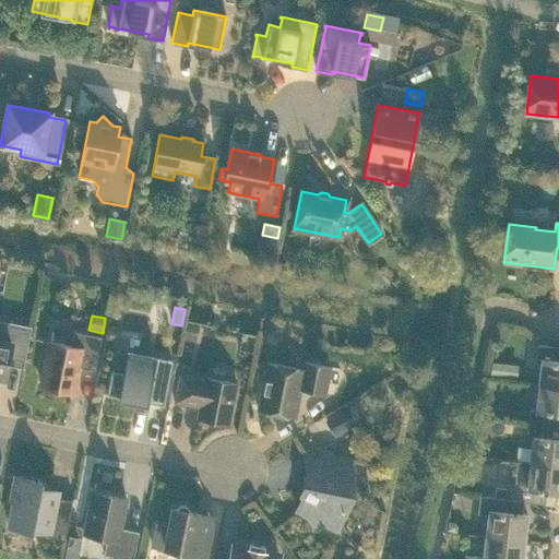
[(0,379),(3,381),(8,358),(23,361),(30,329),(0,321),(0,379)]
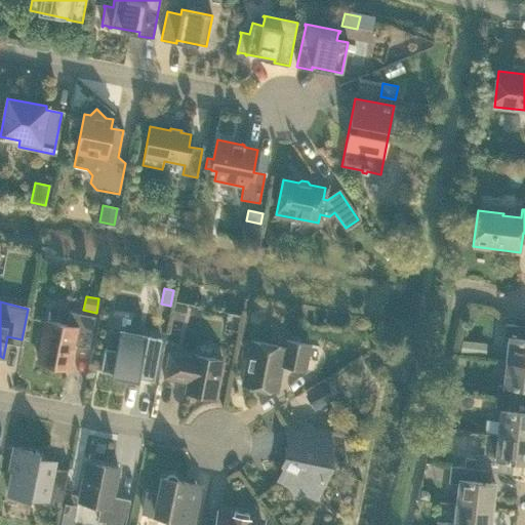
[(174,305),(171,320),(183,322),(187,307),(174,305)]
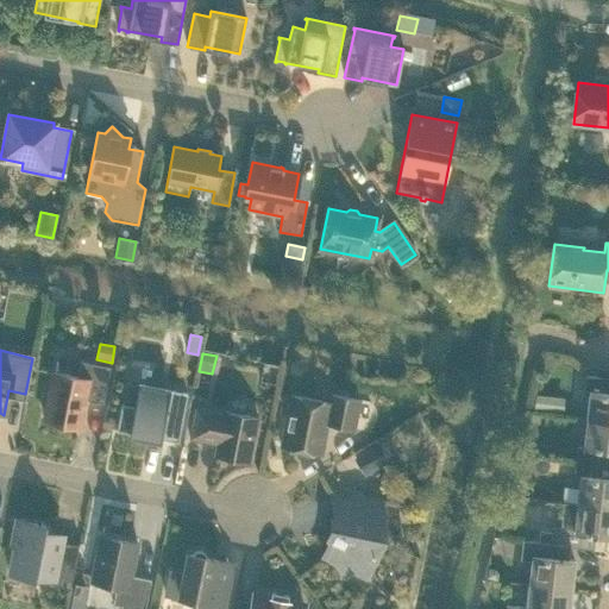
[(80,363),(76,377),(54,372),(44,422),(79,429),(85,401),(102,405),(110,369),(80,363)]
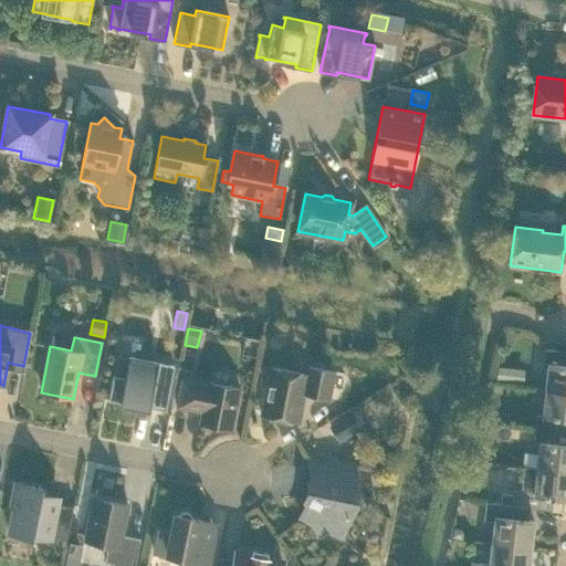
[(565,352),(565,353),(544,349),(542,364),(547,364),(545,390),(565,391),(565,352)]
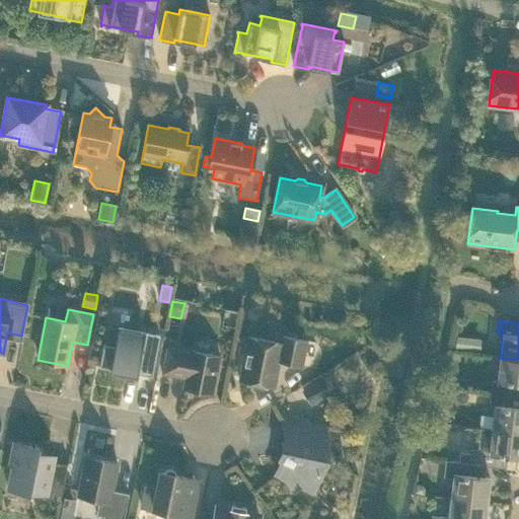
[(114,348),(103,346),(99,368),(151,377),(159,336),(118,327),(114,348)]
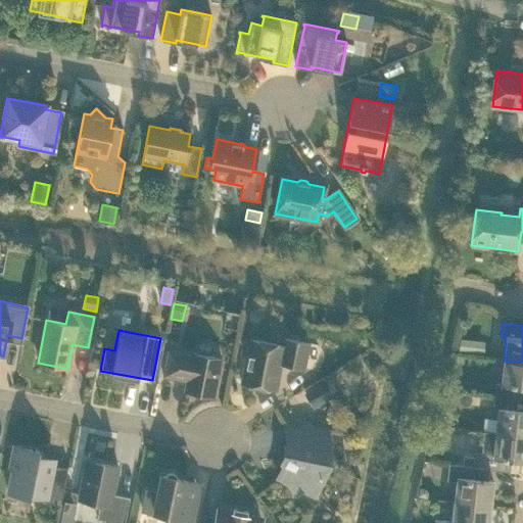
[(472,340),(460,338),(458,352),(470,353),(472,340)]
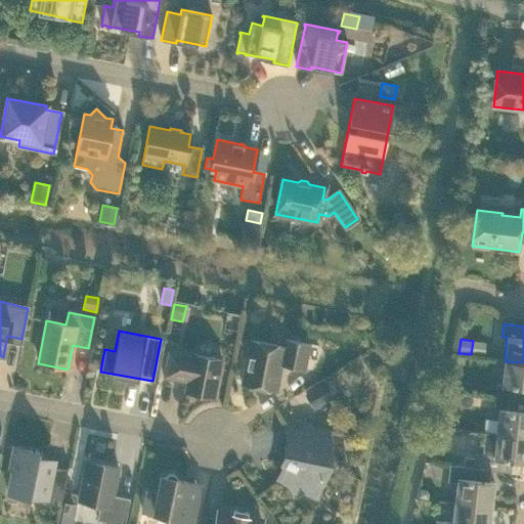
[(250,341),(242,385),(275,392),(280,365),(303,369),(309,344),(285,340),(282,347),(250,341)]
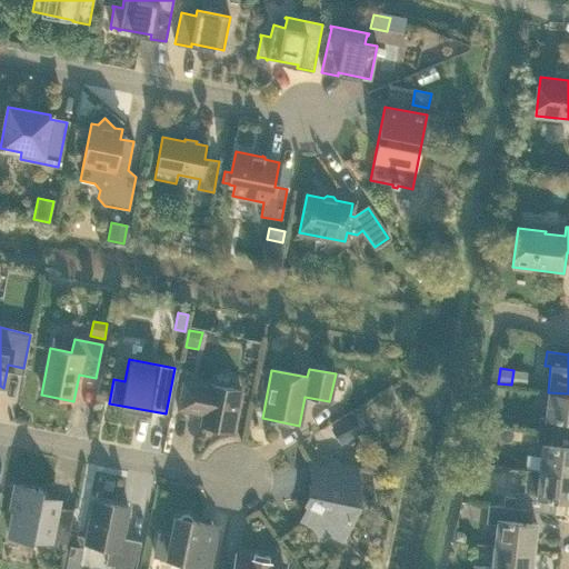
[(208,388),(182,382),(177,410),(202,416),(200,426),(232,432),(240,391),(208,385),(208,388)]
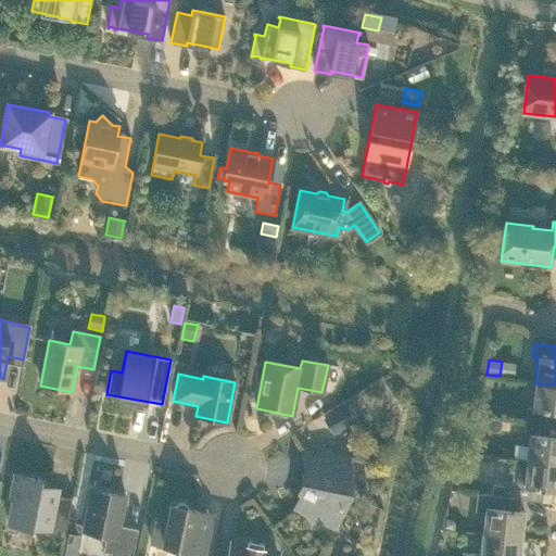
[(532,407),(527,407),(526,421),(546,425),(547,412),(555,412),(555,384),(535,383),(534,383),(532,407)]
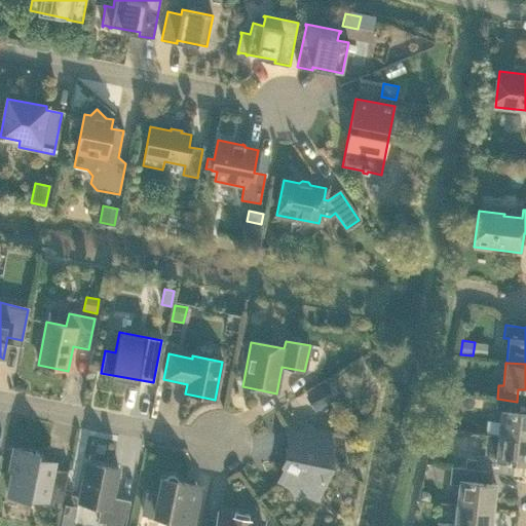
[(313,406),(330,397),(324,385),(307,396),(313,406)]
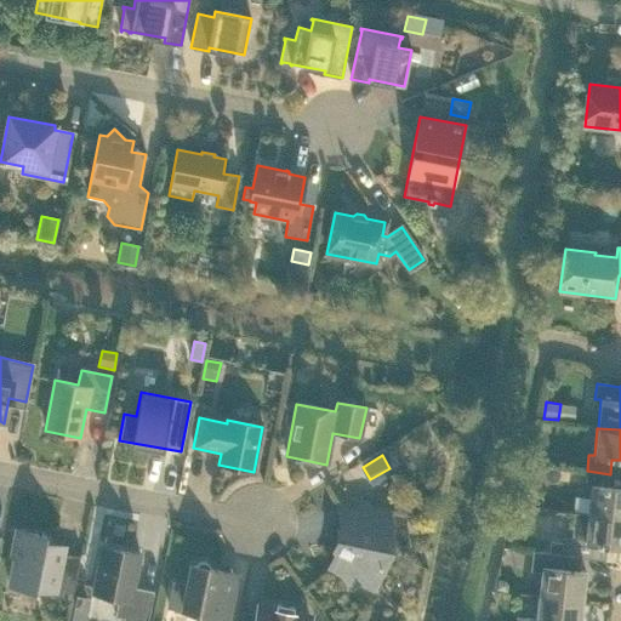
[(591,485),(587,516),(620,519),(620,474),(610,474),(587,471),(585,485),(591,485)]
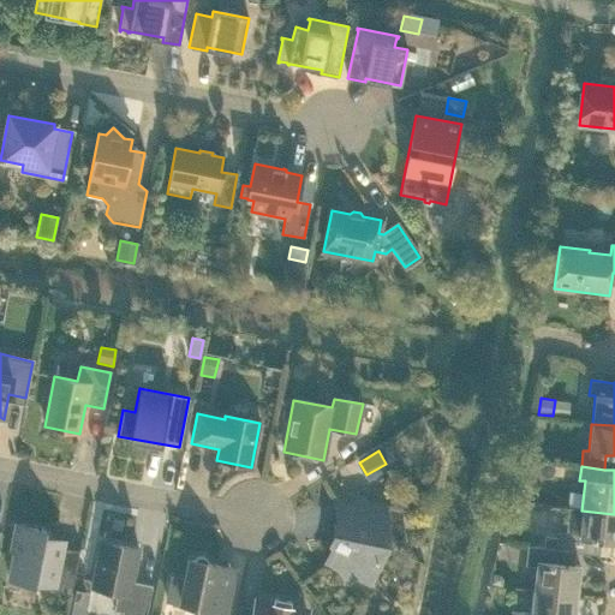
[(347,580),(354,575),(370,583),(388,545),(384,503),(369,505),(363,497),(345,506),(336,507),(339,536),(326,562),(339,568),(347,580)]
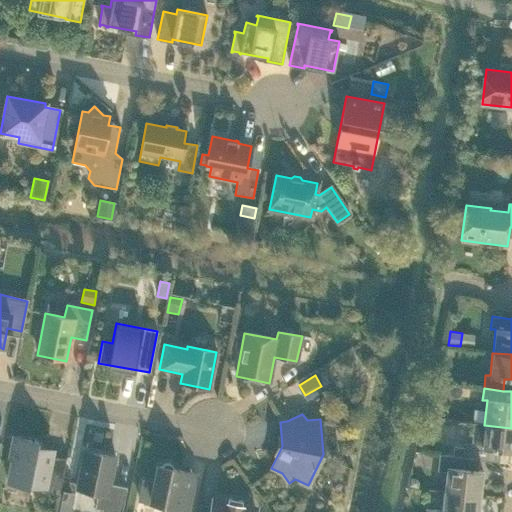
[(511,451),(511,428),(484,425),(474,424),(471,445),(463,444),(462,452),(455,451),(455,455),(472,457),(472,458),(472,459),(479,459),(498,462),(499,450),(511,451)]
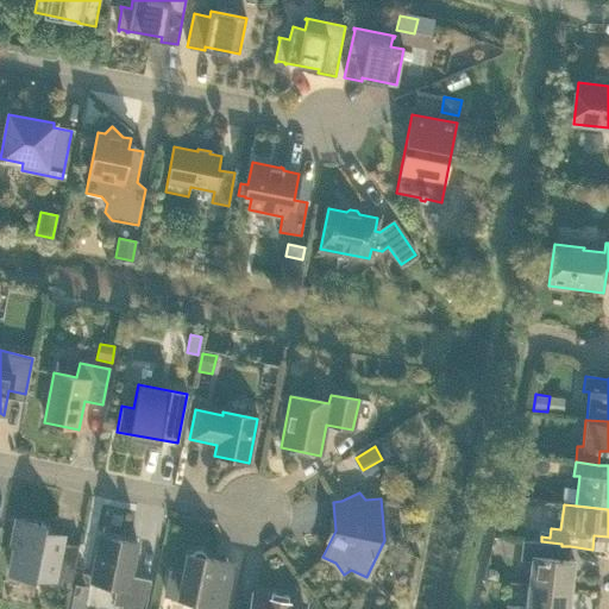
[(44,526),(6,518),(6,520),(16,522),(11,546),(14,547),(8,575),(33,579),(33,577),(49,579),(48,585),(70,589),(79,544),(77,546),(62,542),(63,537),(43,533),(44,526)]
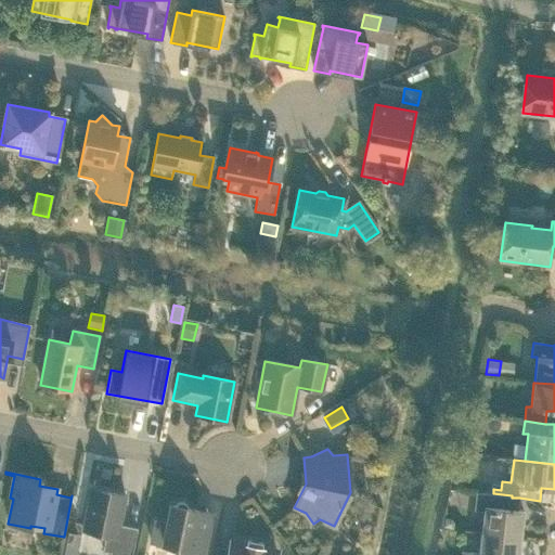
[(91,489),(82,530),(106,536),(103,552),(111,553),(110,554),(131,554),(137,529),(119,526),(126,497),(91,489)]
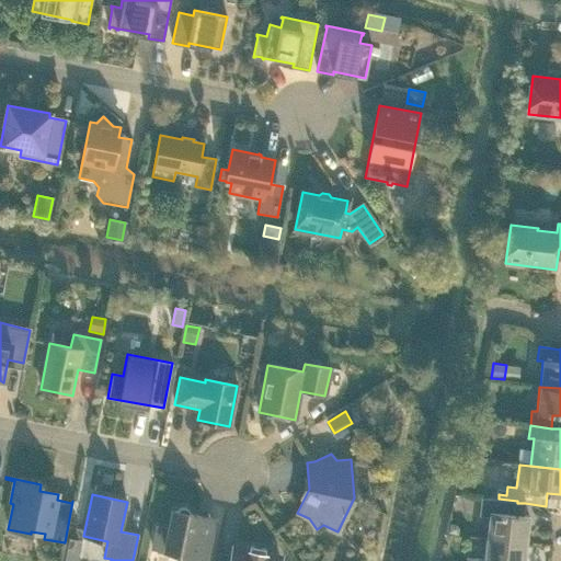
[(525,503),(517,503),(517,502),(481,497),(479,516),(489,517),(487,538),(526,542),(528,516),(523,516),(525,503)]
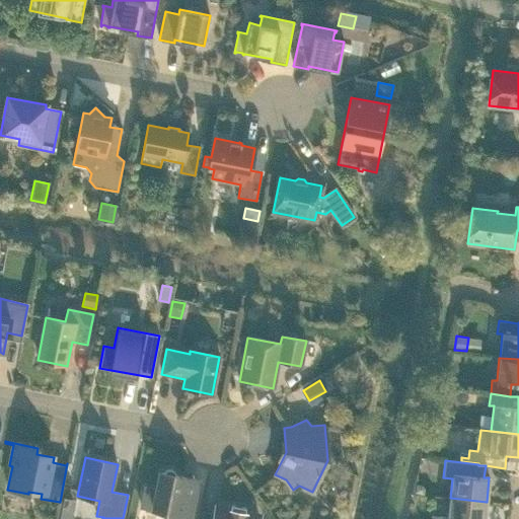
[(144,485),(139,507),(153,510),(167,513),(165,518),(189,518),(197,480),(174,475),(174,474),(174,472),(173,471),(172,470),(171,470),(170,469),(169,469),(167,470),(166,470),(165,471),(164,472),(164,473),(161,472),(157,488),(144,485)]
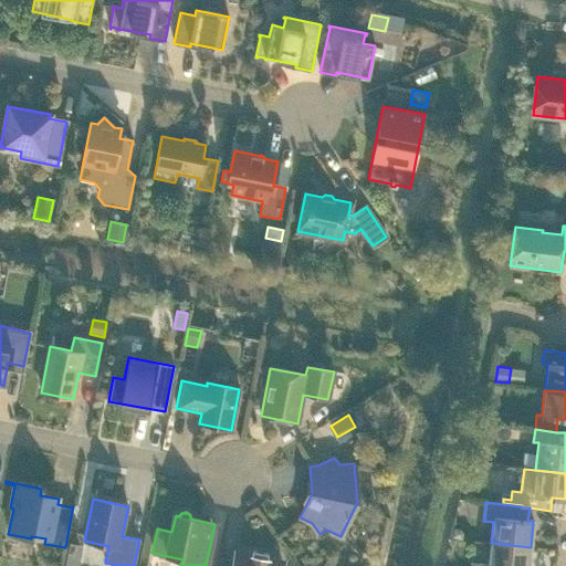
[(527,565),(531,547),(491,543),(489,565),(471,563),(470,565),(527,565)]
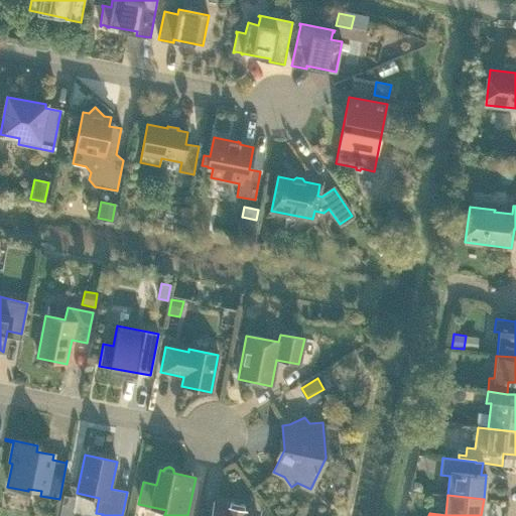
[(219,504),(215,505),(214,505),(213,510),(211,515),(256,515),(257,514),(256,513),(254,511),(247,509),(244,511),(228,508),(226,505),(219,504)]
